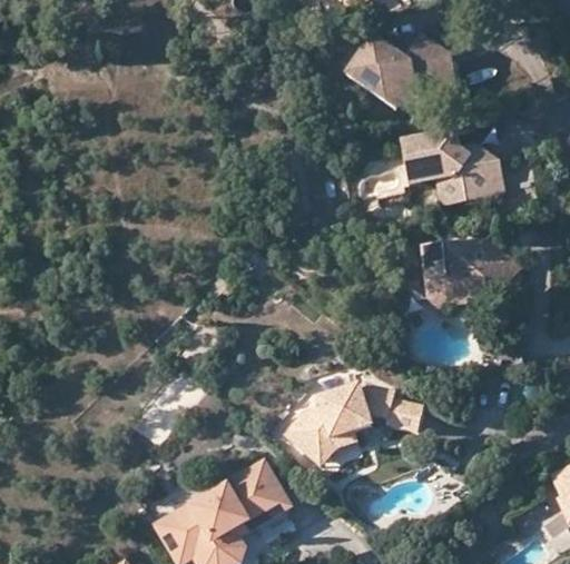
[(390,81),(419,102),(433,100),(444,86),(441,69),(453,56),(424,35),(405,58),(374,35),(346,71),(380,95),(390,81)]
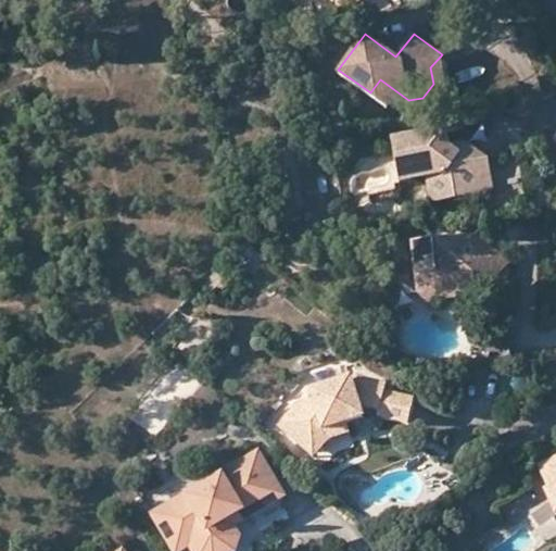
[(447,92),(442,54),(430,67),(433,84),(422,98),(447,92)]
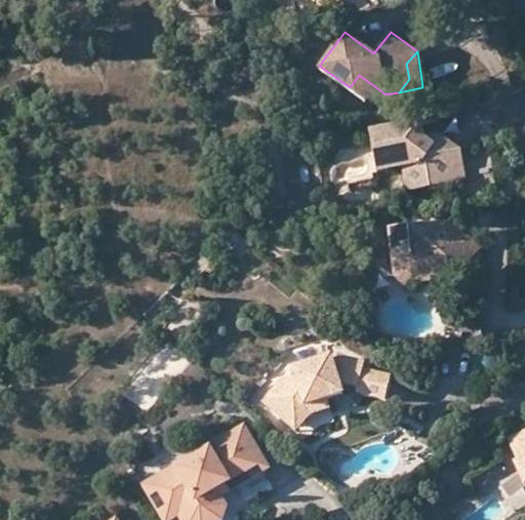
[(365,98),(386,94),(359,75),(350,87),(365,98)]
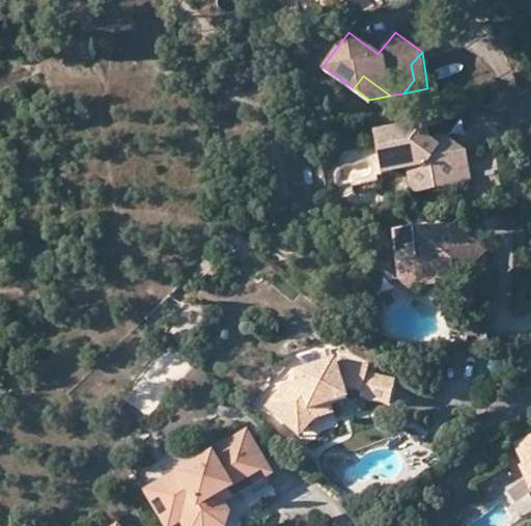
[(426,120),(416,122),(419,139),(429,137),(426,120)]
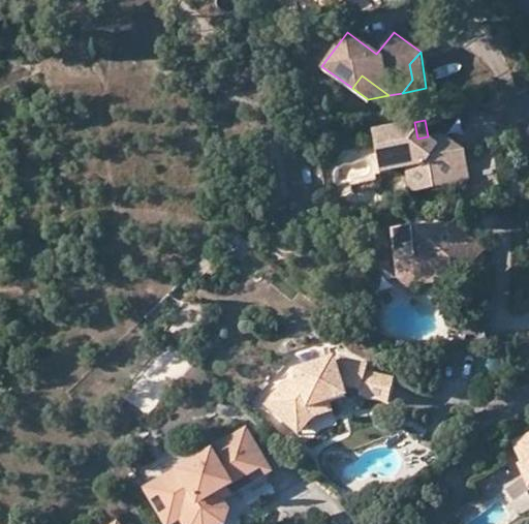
[(457,159),(464,149),(441,134),(435,142),(428,136),(417,139),(414,122),(374,130),(385,192),(460,179),(457,159)]
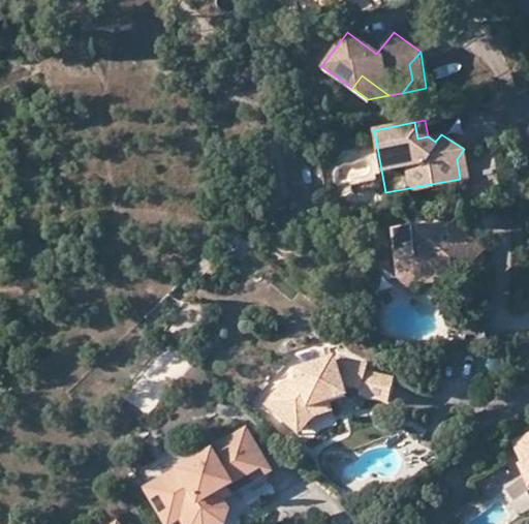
[(468,177),(464,149),(457,159),(460,179),(468,177)]
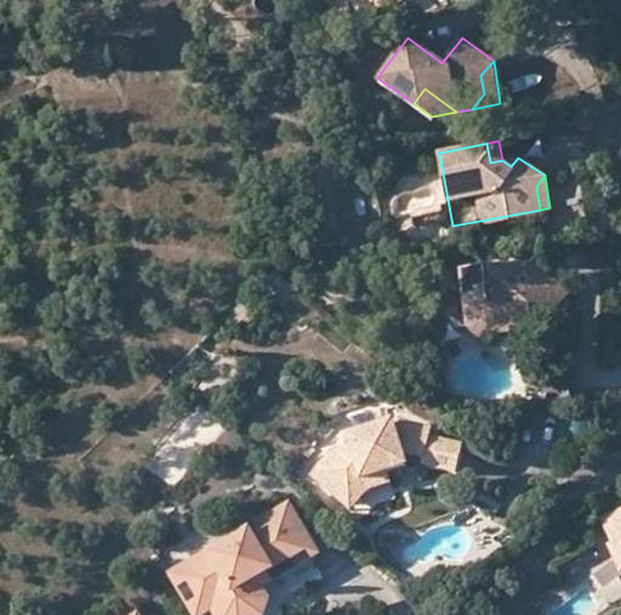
[(547,257),(525,260),(529,272),(548,271),(547,257)]
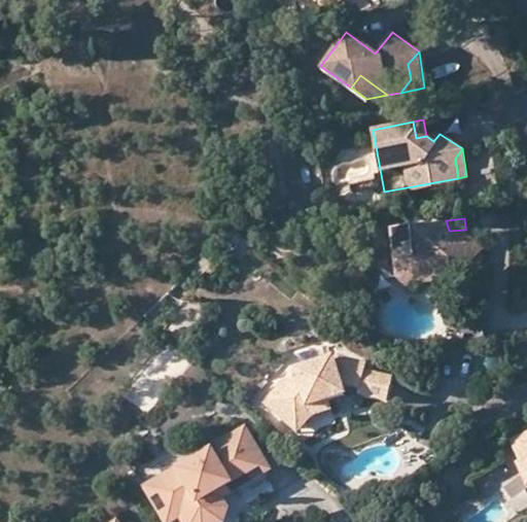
[(394,271),(416,270),(416,258),(448,255),(448,267),(469,264),(465,230),(449,231),(446,220),(391,227),(394,271)]
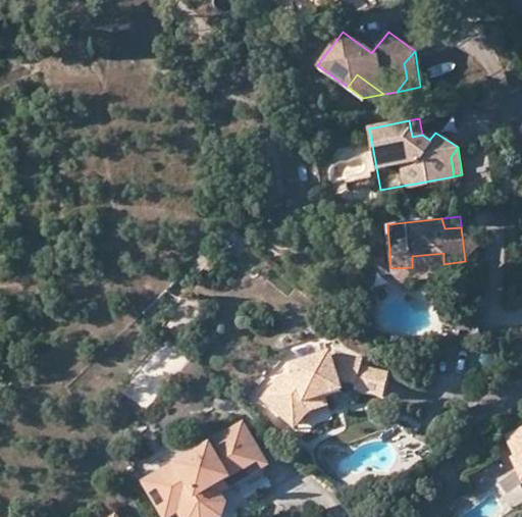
[(480,243),(461,227),(465,261),(480,243)]
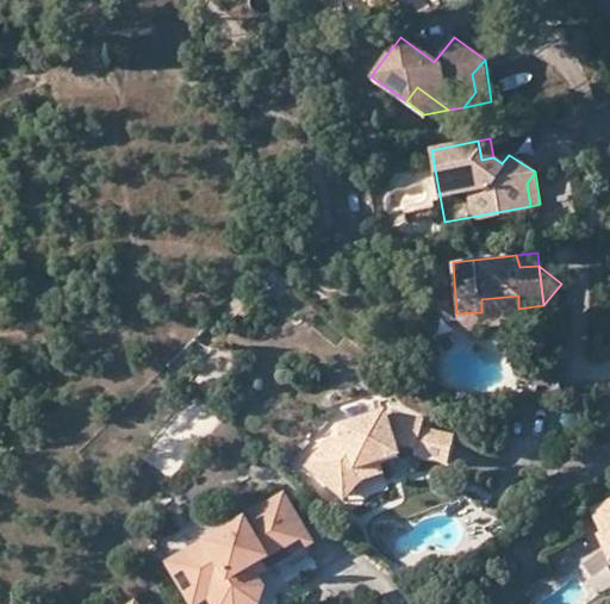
[(481,312),(518,309),(518,296),(481,299),(481,312)]
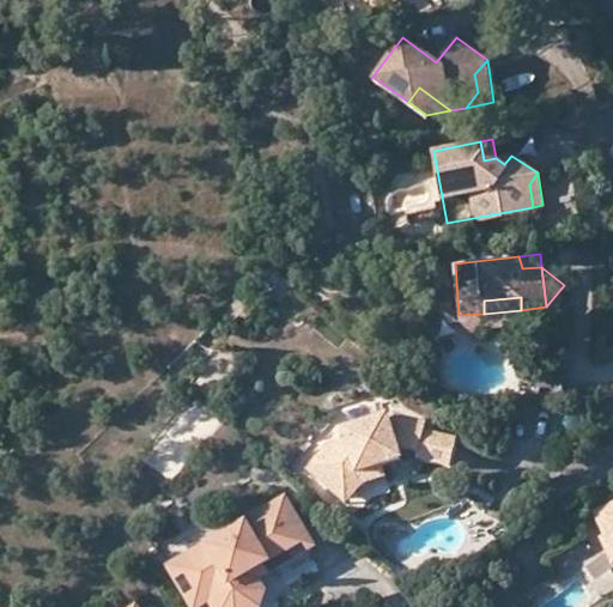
[(474,329),(484,314),(459,315),(474,329)]
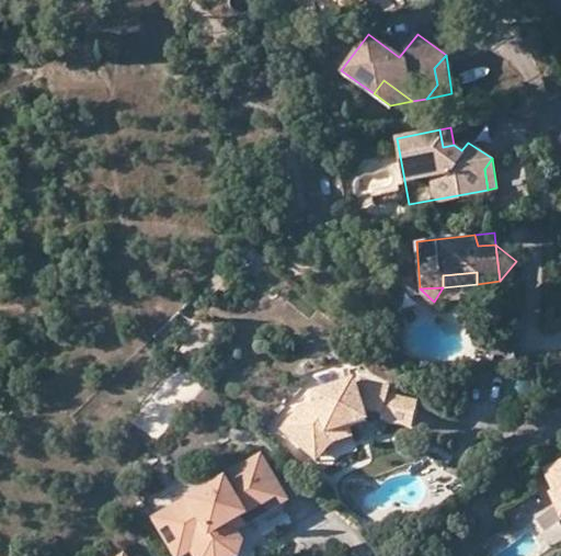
[(515,329),(482,335),(488,362),(521,355),(515,329)]
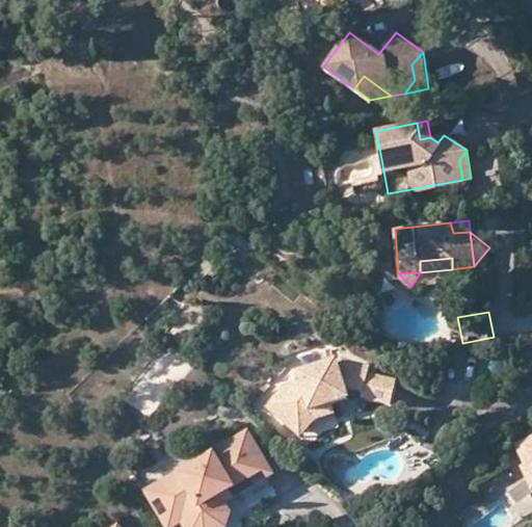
[(262,401),(290,426),(307,407),(329,401),(326,391),(342,387),(345,386),(360,390),(358,396),(389,404),(395,381),(366,373),(368,366),(345,360),(335,363),(334,360),(294,370),(296,377),(281,381),(262,401)]
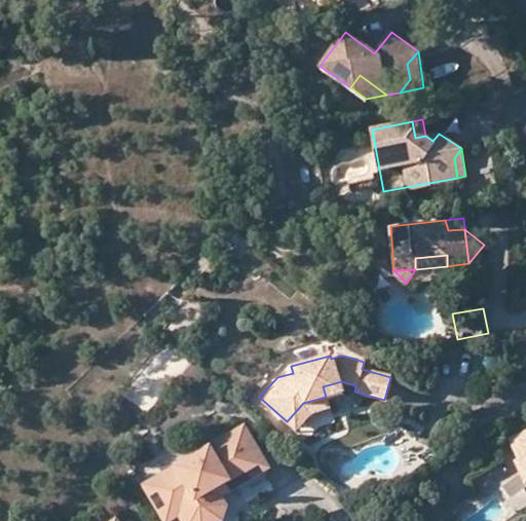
[(341,393),(338,382),(323,386),(326,397),(341,393)]
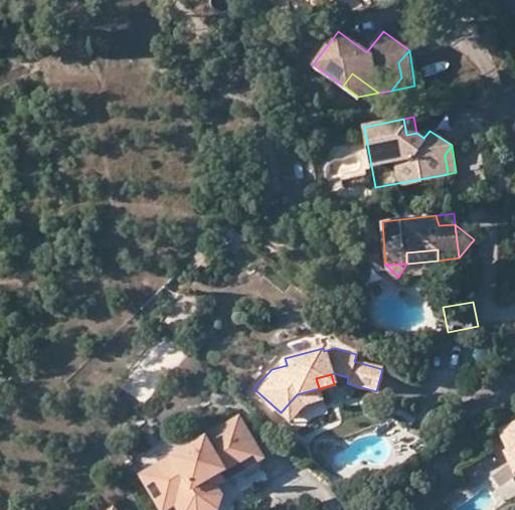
[(321,397),(319,388),(297,394),(281,412),(288,418),(302,402),(321,397)]
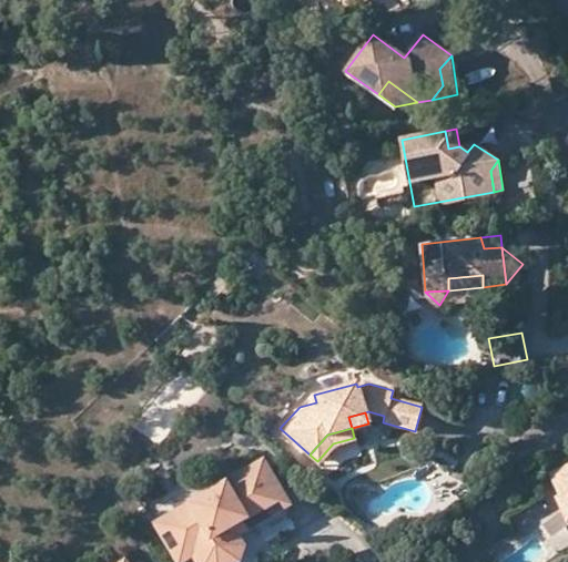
[(188,493),(152,515),(182,561),(194,561),(196,561),(247,561),(250,553),(243,543),(296,510),(260,453),(191,498),(188,493)]
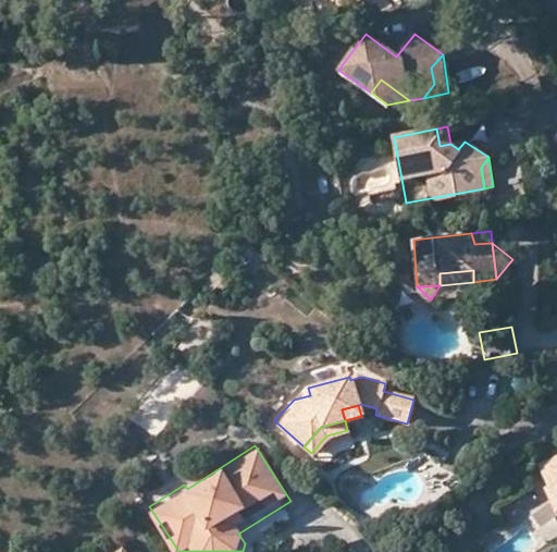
[(556,452),(536,462),(547,487),(556,482),(556,452)]
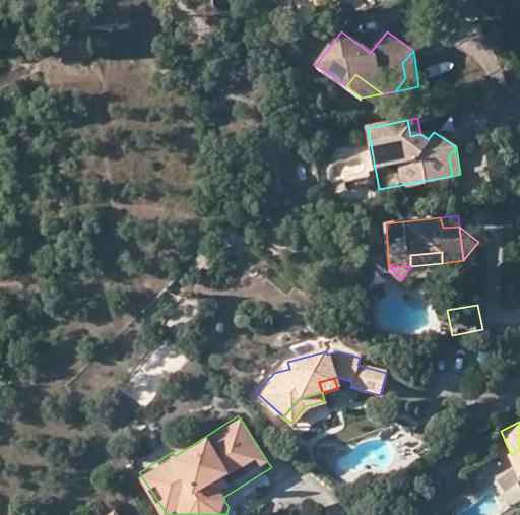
[(519,470),(519,469),(519,450),(511,454),(519,470)]
